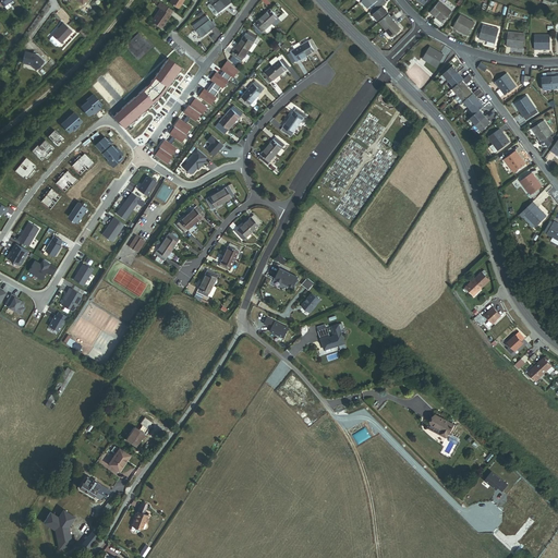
[(207,0),(207,1),(217,12),(230,1),(229,0),(207,0)]
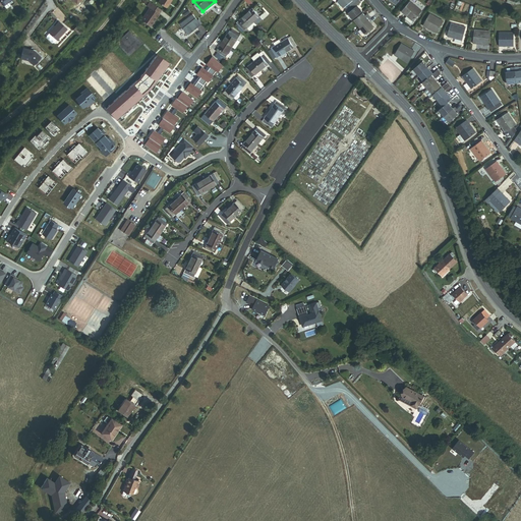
[(352,6),(358,0),(353,0),(352,0),(338,0),(338,1),(344,8),(346,6),(348,9),(352,6)]
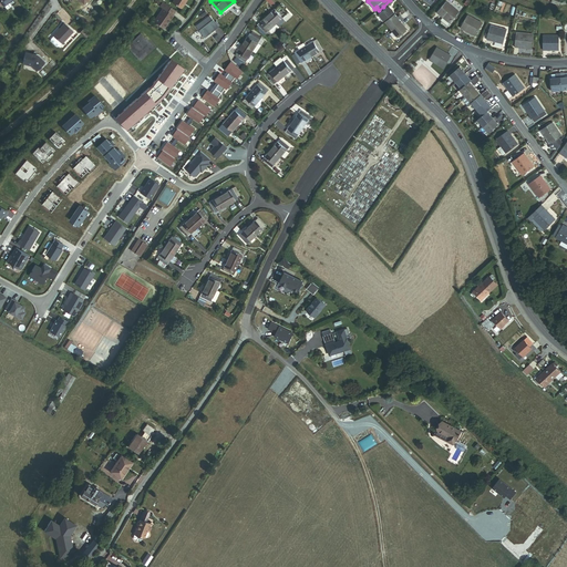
[(385,22),(395,14),(389,7),(393,3),(390,0),(383,7),(385,9),(379,14),(385,22)]
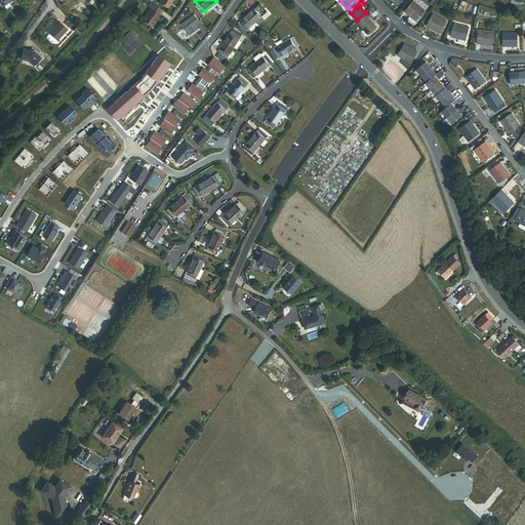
[(416,22),(426,11),(413,1),(405,11),(410,16),(416,22)]
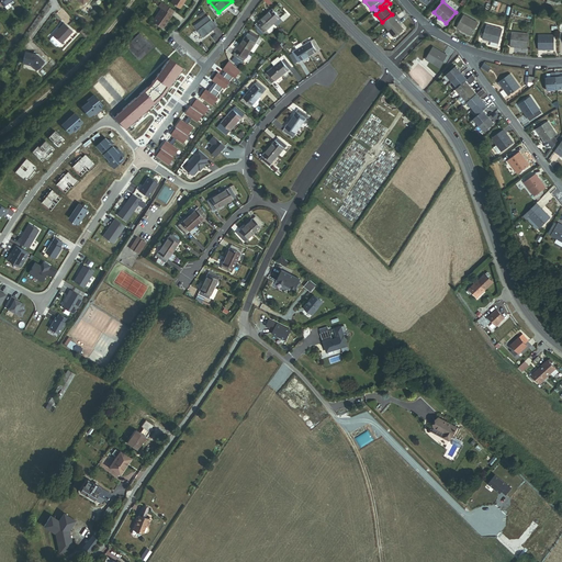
[(149,21),(159,29),(169,15),(168,14),(171,11),(161,3),(158,8),(158,9),(149,21)]
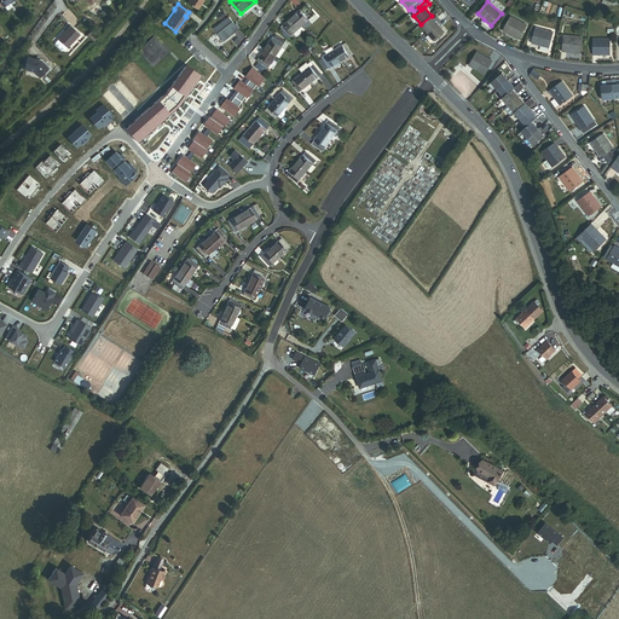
[(301,29),(308,22),(313,25),(319,18),(305,5),(291,19),(301,29)]
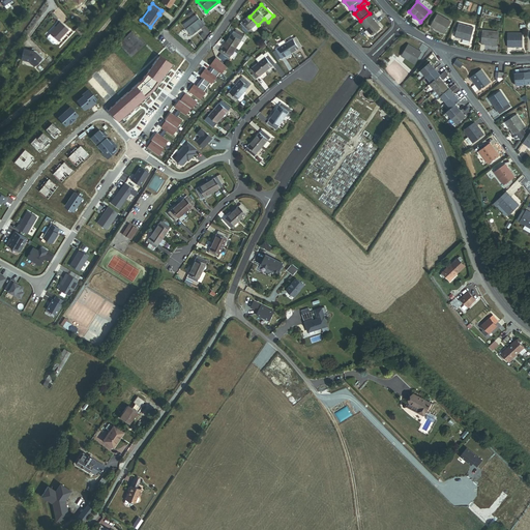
[(182,25),(190,35),(203,24),(195,13),(182,25)]
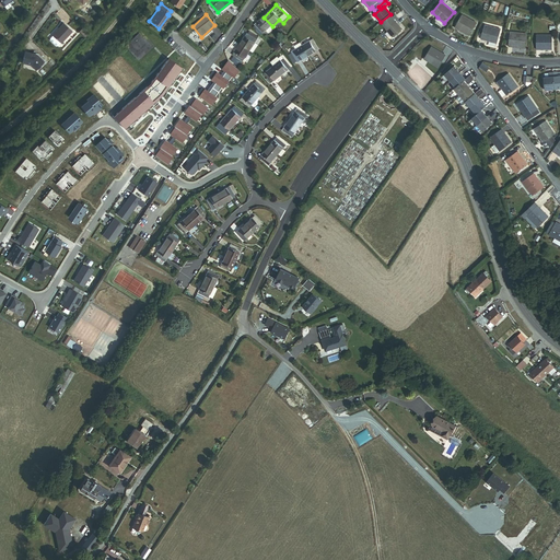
[(386,30),(396,22),(394,19),(391,14),(381,22),(386,30)]
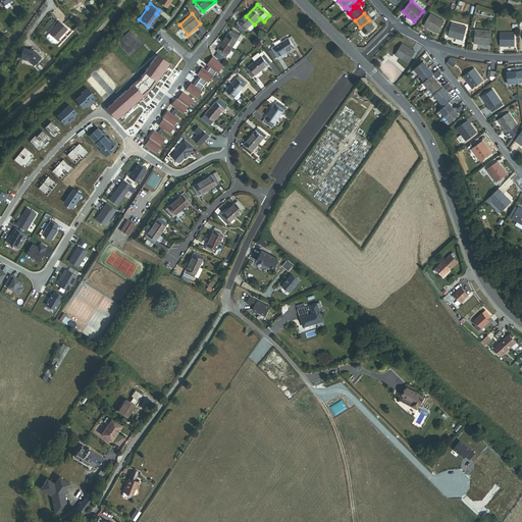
[(424,25),(437,33),(445,21),(431,14),(424,25)]
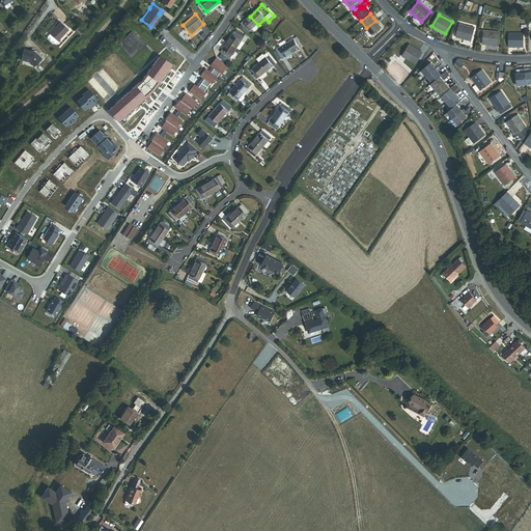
[(252,31),(255,34),(261,28),(258,25),(250,17),(241,26),(250,34),(252,31)]
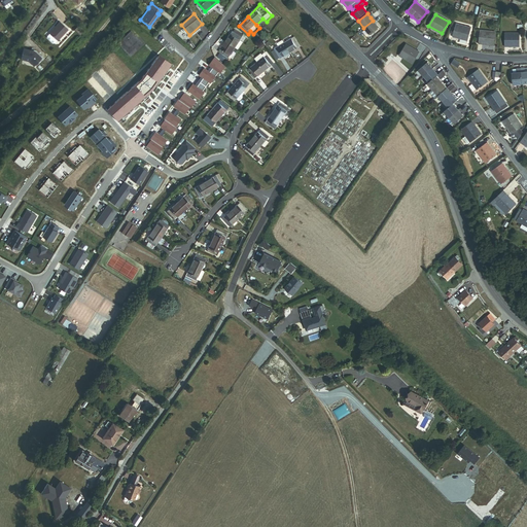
[(370,35),(379,28),(373,21),(363,28),(370,35)]
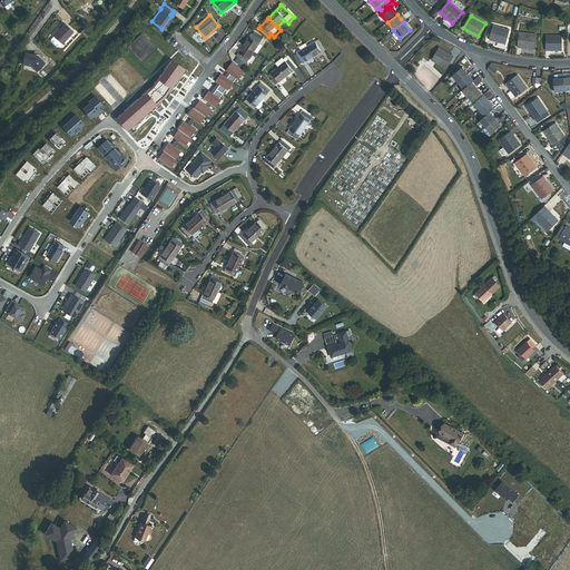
[(61,46),(74,33),(65,25),(52,37),(61,46)]
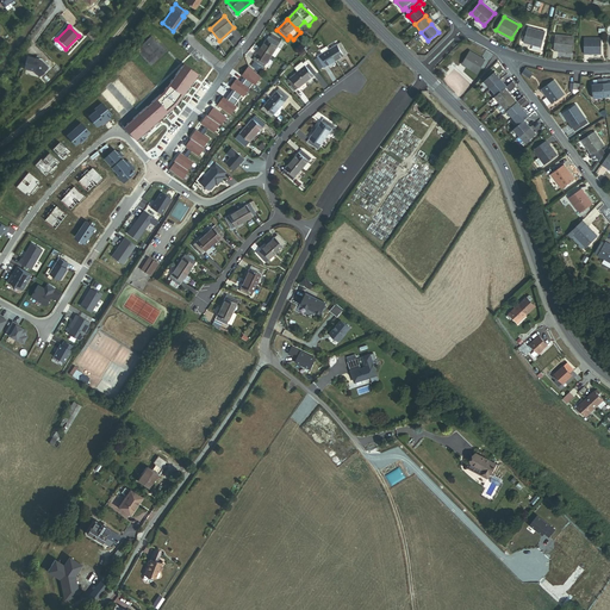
[(541,47),(542,47),(546,32),(528,27),(524,42),(534,44),(541,47)]
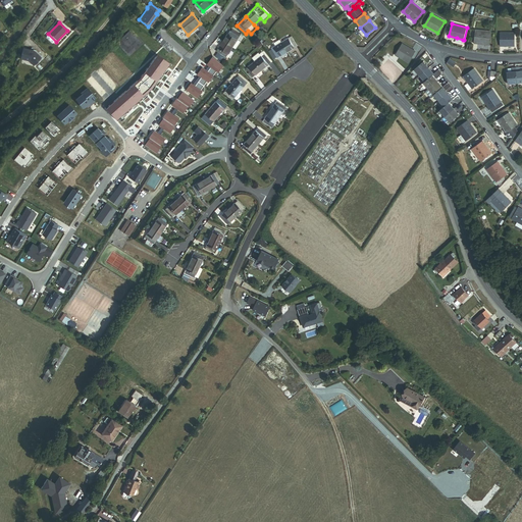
[(236,48),(240,42),(237,39),(240,35),(230,30),(223,41),(232,46),(236,48)]
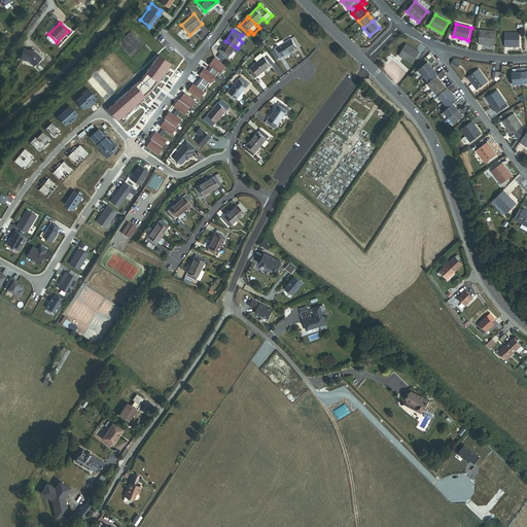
[(479,43),(494,45),(495,32),(480,30),(479,43)]
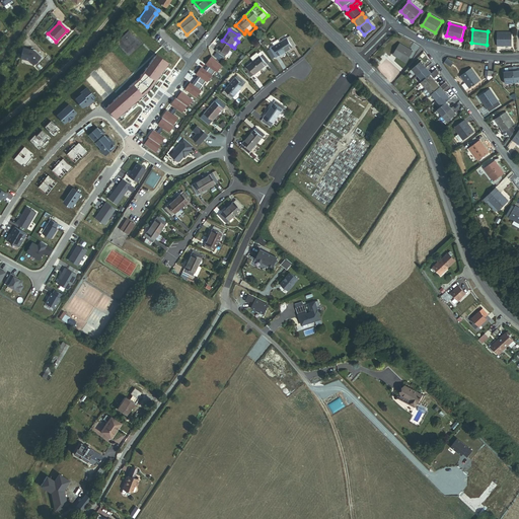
[(497,46),(512,46),(512,32),(498,32),(497,46)]
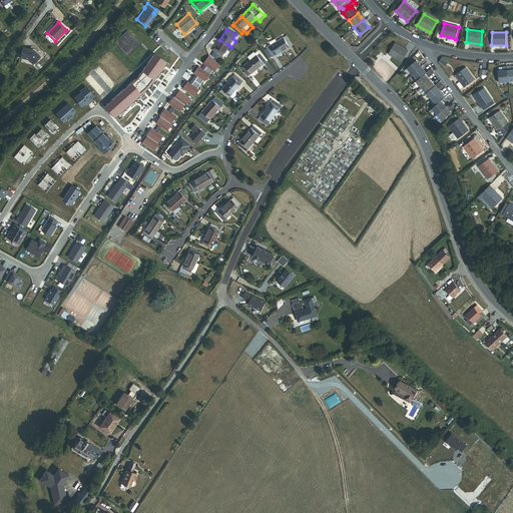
[(113,45),(125,56),(137,44),(126,33),(113,45)]
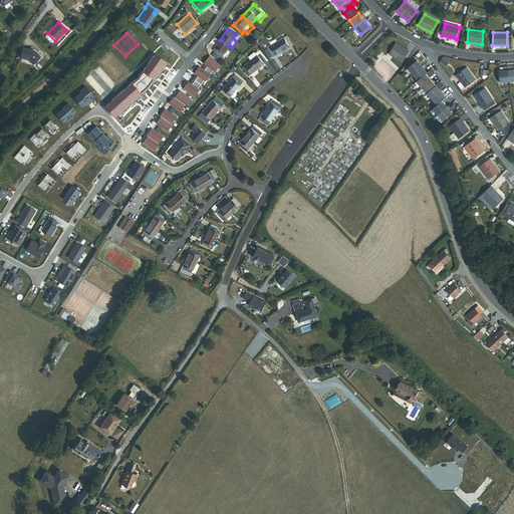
[(288,46),(291,44),(284,35),(282,36),(288,46)]
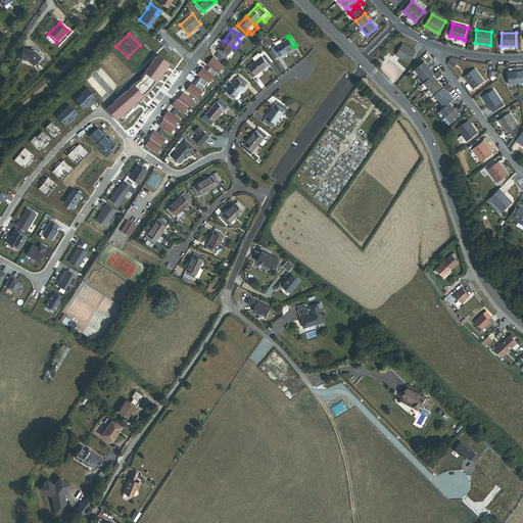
[(286,52),(293,47),(287,37),(280,42),(286,52)]
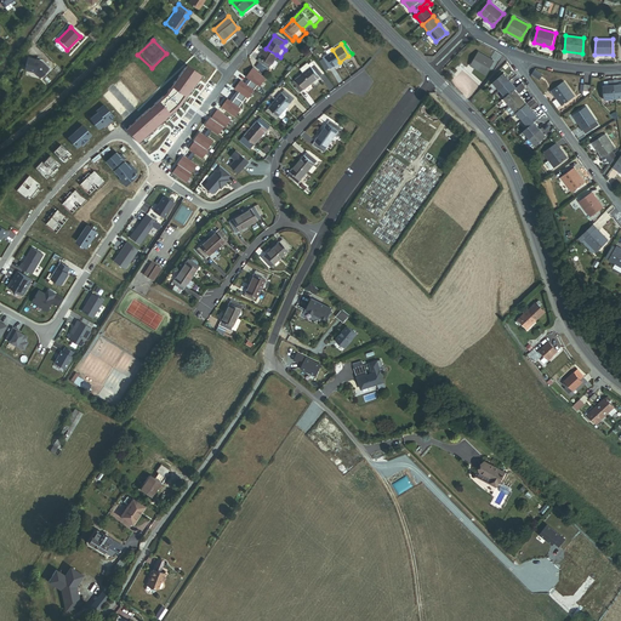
[(261,55),(272,62),(277,55),(266,49),(261,55)]
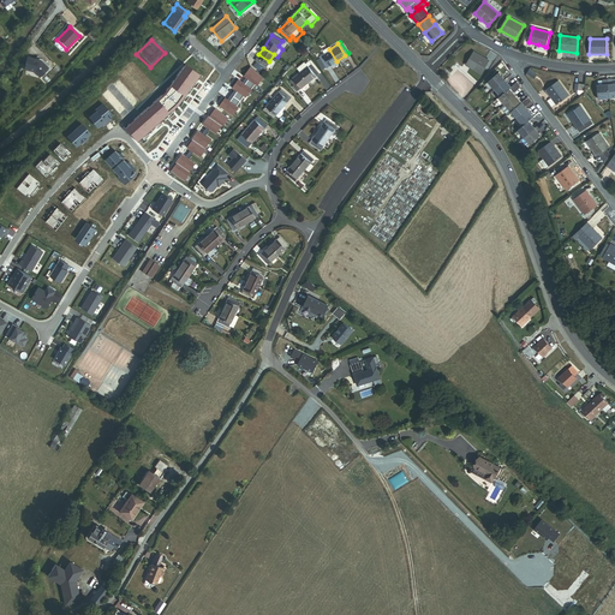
[(329,66),(336,61),(329,49),(321,55),(329,66)]
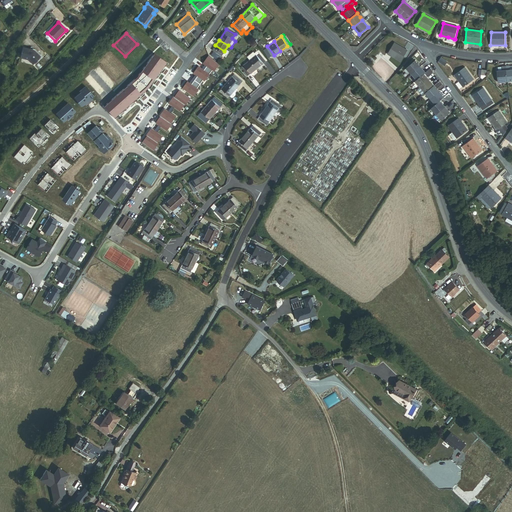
[(401,62),(401,61),(407,51),(394,43),(387,54),(401,62)]
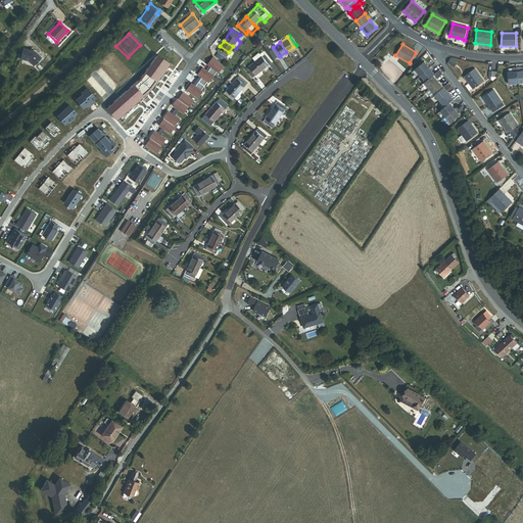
[(227,55),(229,52),(220,46),(218,50),(227,55)]
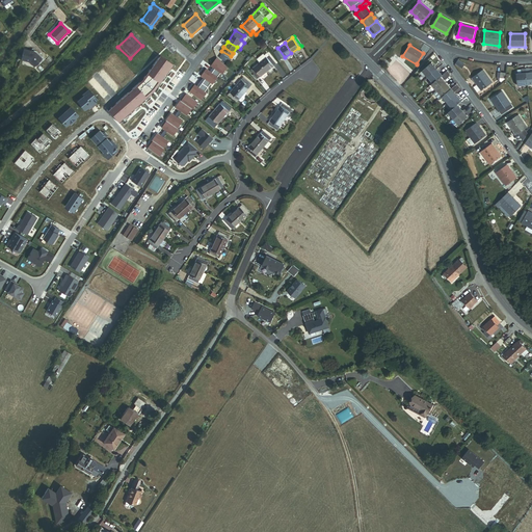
[(37,65),(45,59),(38,52),(28,48),(24,58),(32,60),(37,65)]
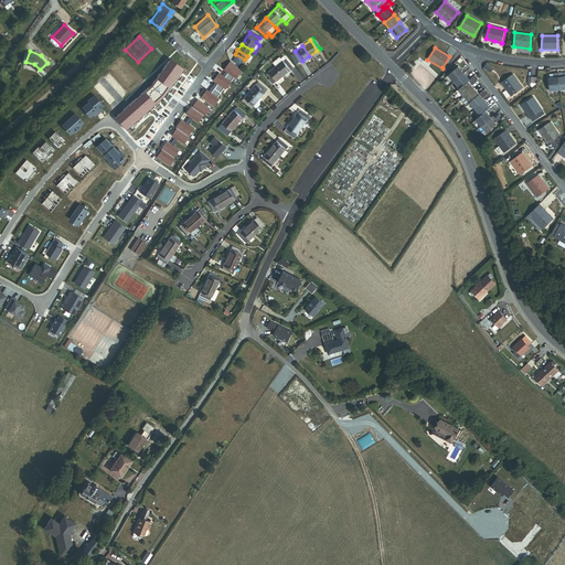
[(299,63),(302,61),(295,51),(291,53),(299,63)]
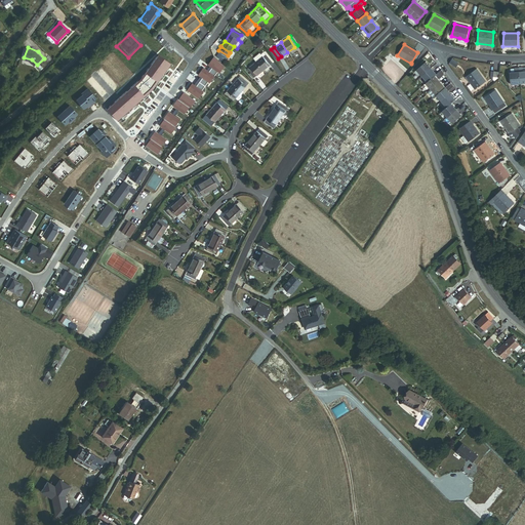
[(411,63),(414,65),(420,53),(417,52),(411,63)]
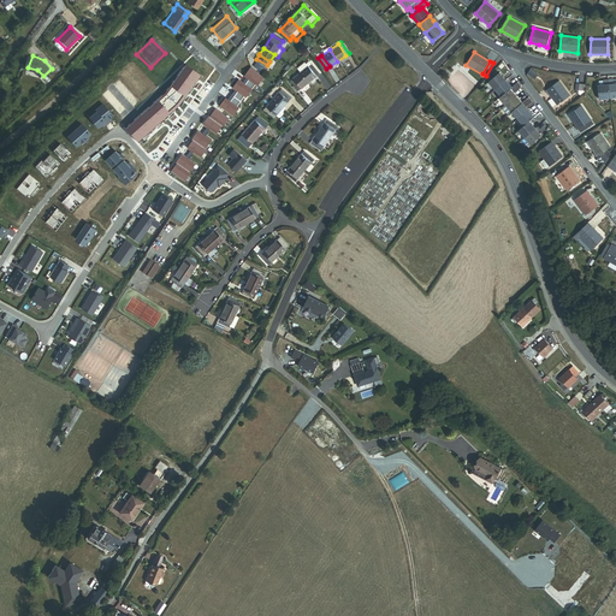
[(165,92),(124,128),(137,142),(178,106),(200,75),(185,64),(165,92)]
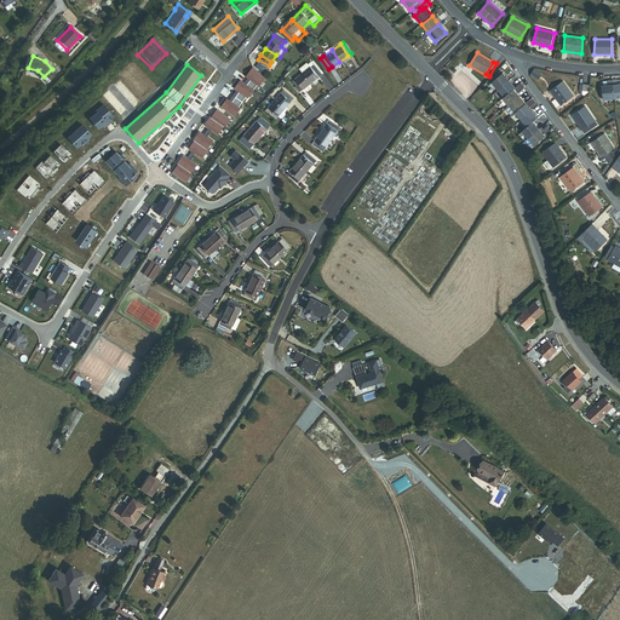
[(317,78),(321,74),(313,64),(309,67),(317,78)]
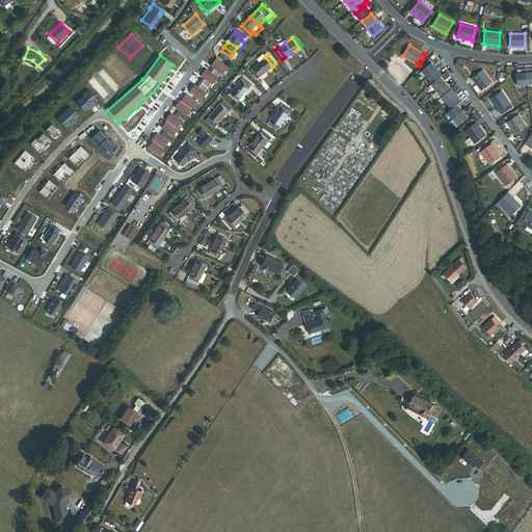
[(266,72),(272,67),(265,57),(259,62),(266,72)]
